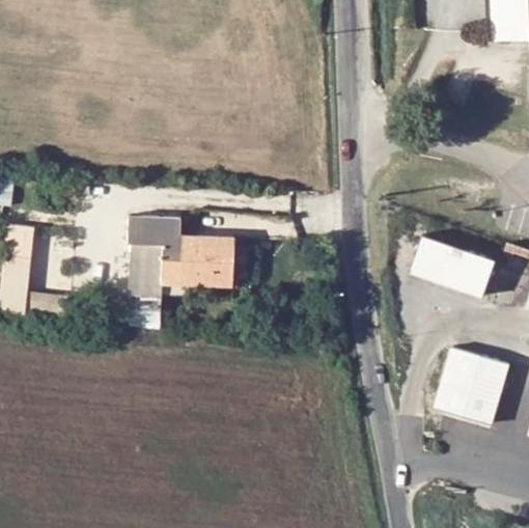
[(528,39),(528,0),(489,0),(491,42),(528,39)]
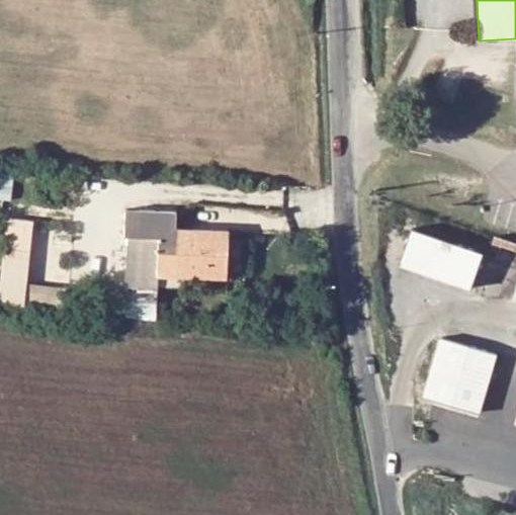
[(174,229),(174,213),(123,210),(121,238),(126,238),(123,285),(186,289),(187,276),(225,278),(227,232),(174,229)]
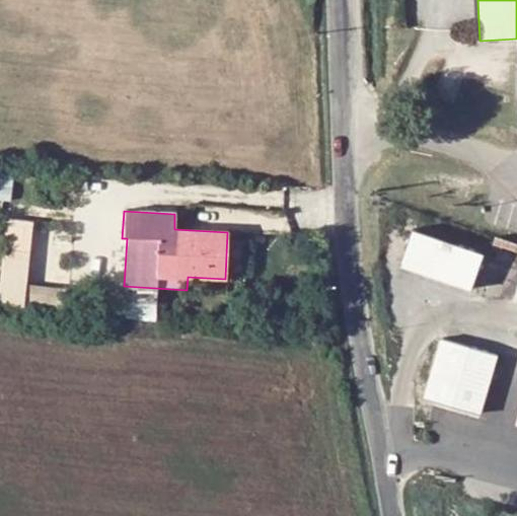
[(19,290),(25,222),(6,220),(0,219),(0,228),(5,228),(0,273),(0,303),(24,307),(26,291),(19,290)]
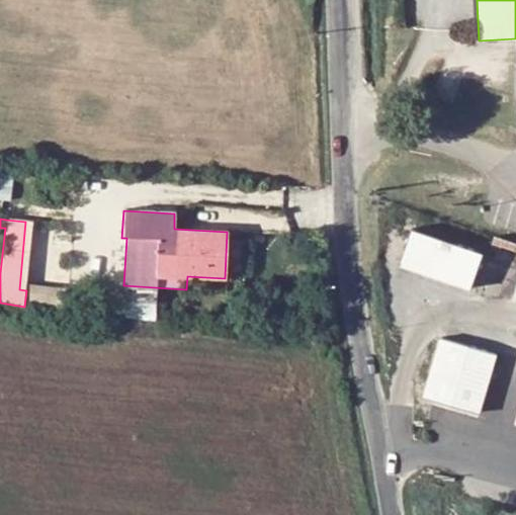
[(402,271),(468,294),(483,255),(416,232),(402,271)]
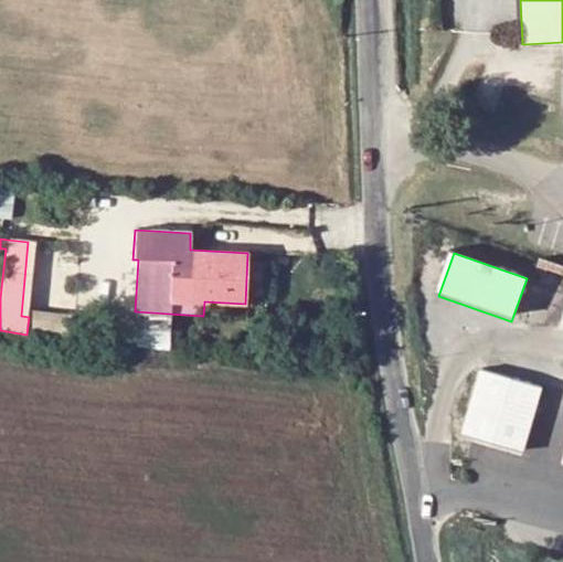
[(523,451),(545,385),(482,366),(461,432),(523,451)]
